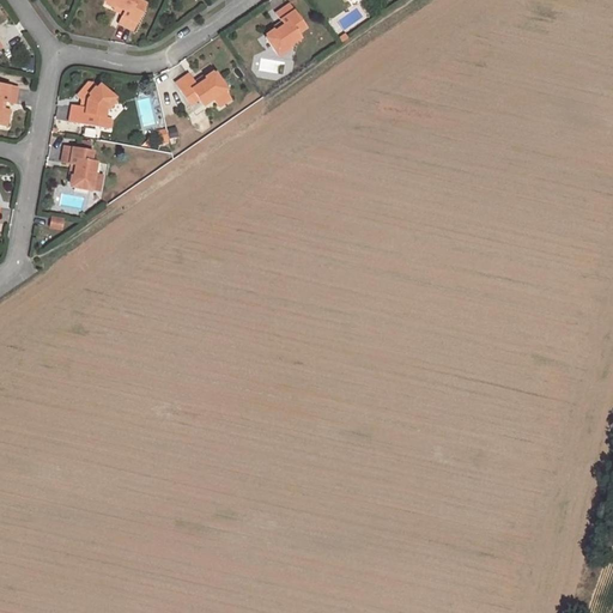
[(113,0),(116,1),(125,5),(122,10),(119,18),(134,25),(146,1),(144,0),(113,0)]
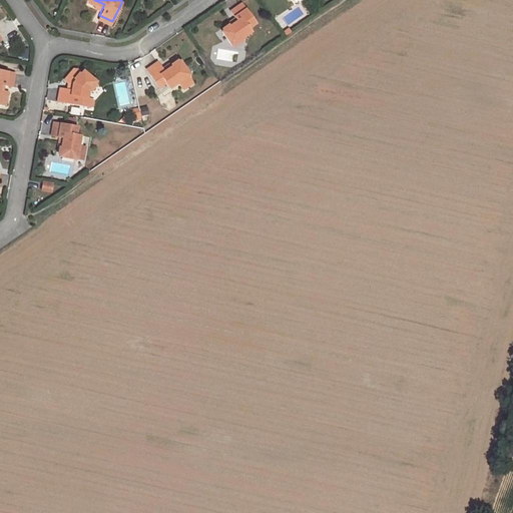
[(229,9),(234,16),(236,19),(229,24),(221,29),(230,43),(231,42),(242,35),(250,29),(247,24),(254,19),(241,0),(229,9)]
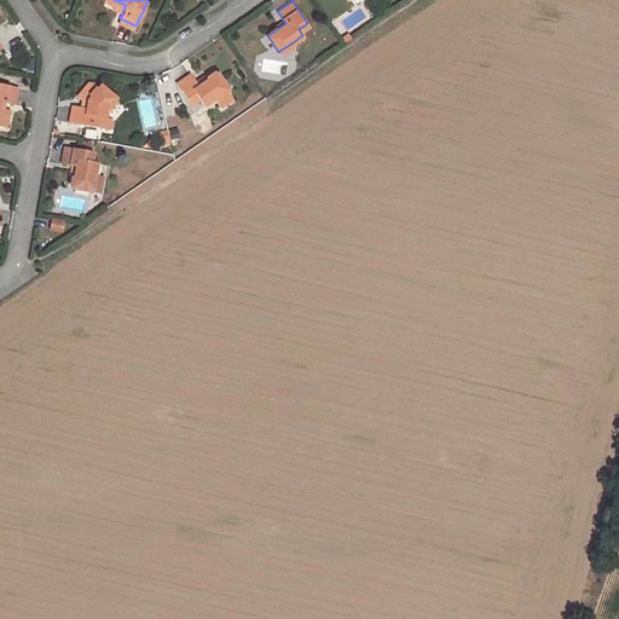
[(285,23),(283,19),(275,25),(277,29),(285,23)]
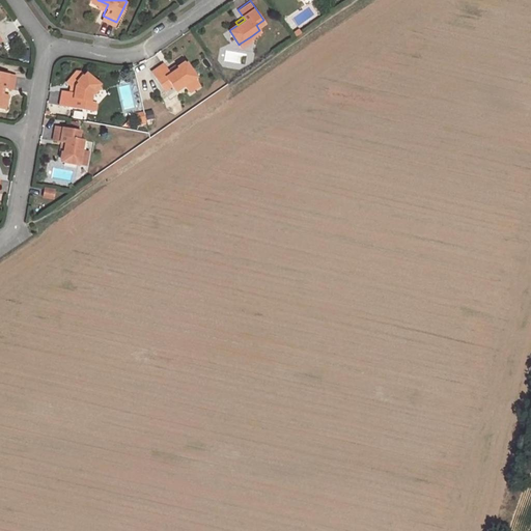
[(251,36),(240,44),(242,46),(252,39),(251,36)]
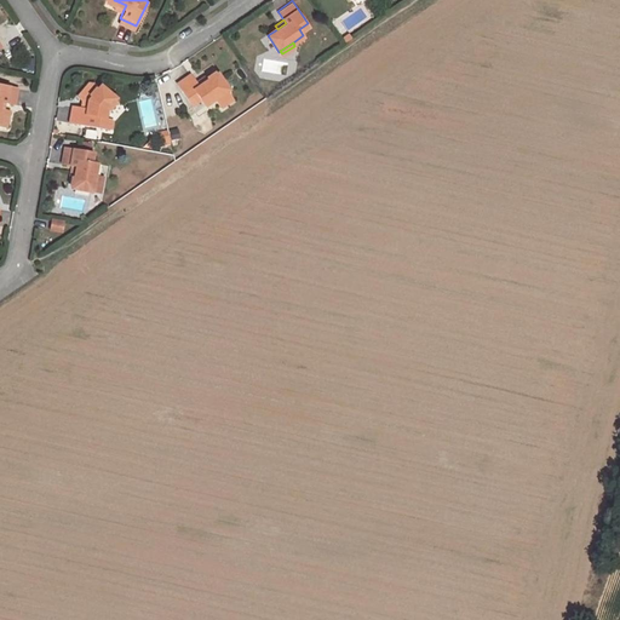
[(199,84),(196,80),(189,70),(176,81),(191,103),(199,97),(205,104),(214,98),(213,97),(227,89),(228,87),(216,70),(207,78),(199,84)]
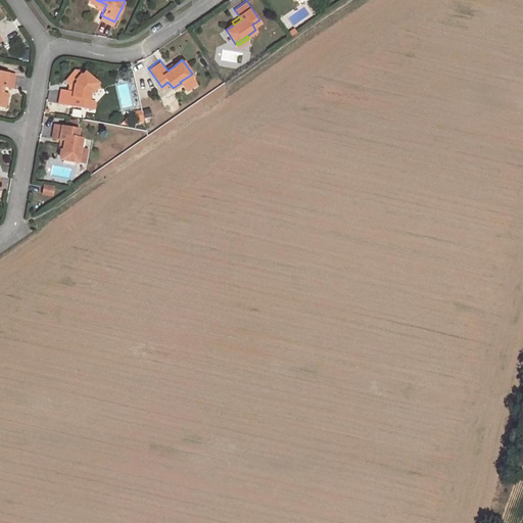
[(173,62),(165,67),(168,70),(175,65),(173,62)]
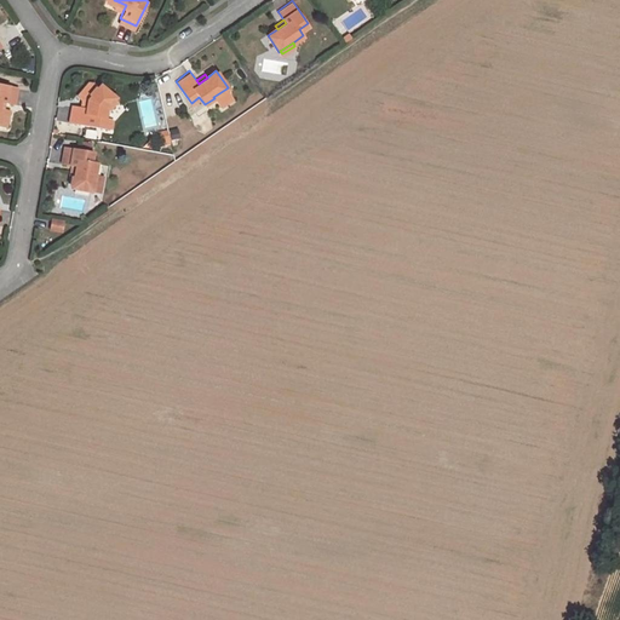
[(18,86),(0,82),(0,124),(7,125),(10,109),(5,108),(0,107),(0,104),(1,99),(6,101),(15,102),(18,86)]
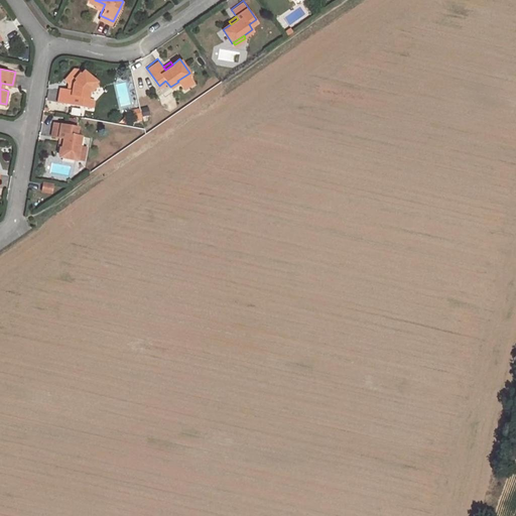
[(97,83),(84,72),(82,74),(80,72),(74,71),(66,82),(69,84),(74,85),(73,91),(68,90),(60,89),(58,103),(90,108),(91,99),(88,99),(89,92),(97,83)]
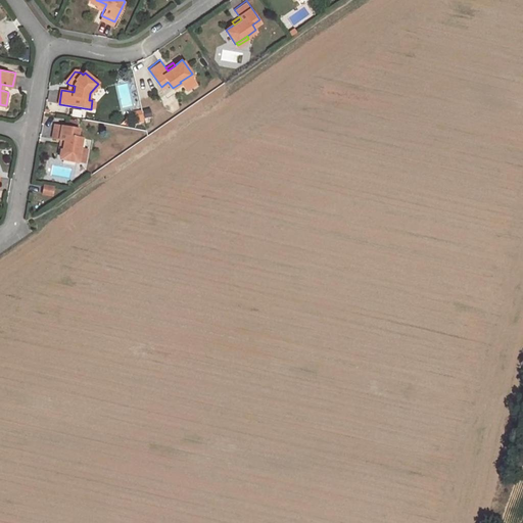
[(193,78),(191,75),(180,82),(181,83),(182,85),(193,78)]
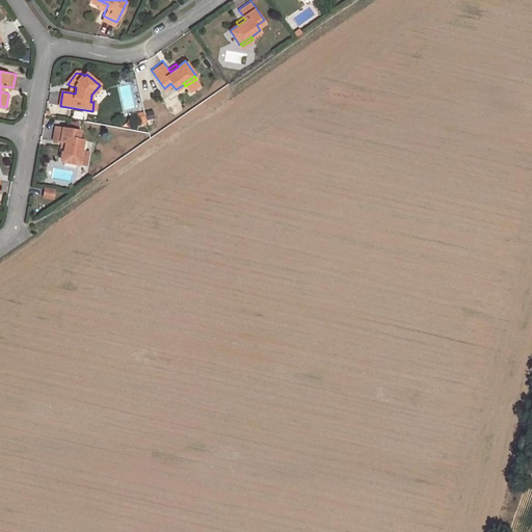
[(53,141),(61,142),(65,143),(64,153),(62,162),(80,165),(80,164),(82,151),(84,140),(77,139),(78,131),(56,127),(53,141)]
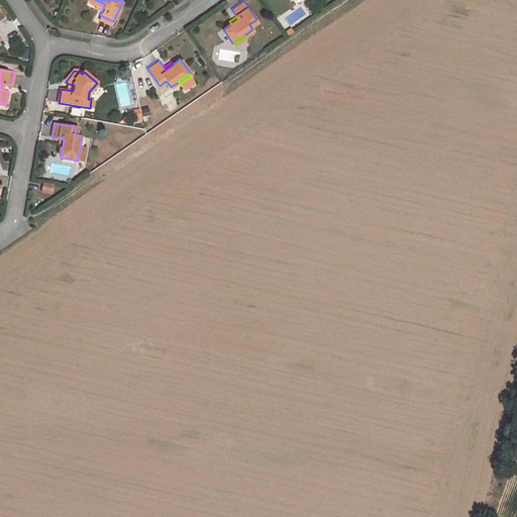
[(88,148),(80,146),(78,160),(86,162),(88,148)]
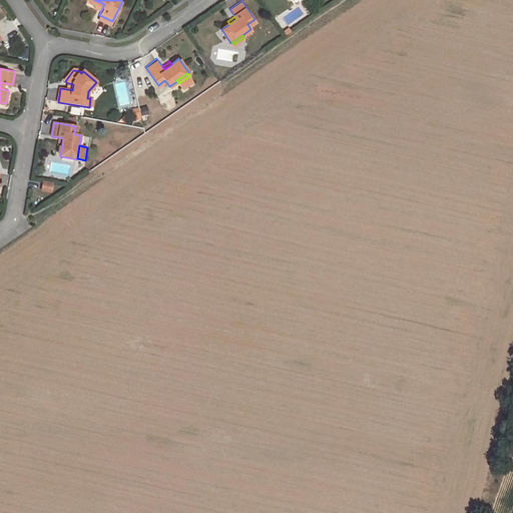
[(52,184),(42,182),(40,190),(51,192),(52,184)]
